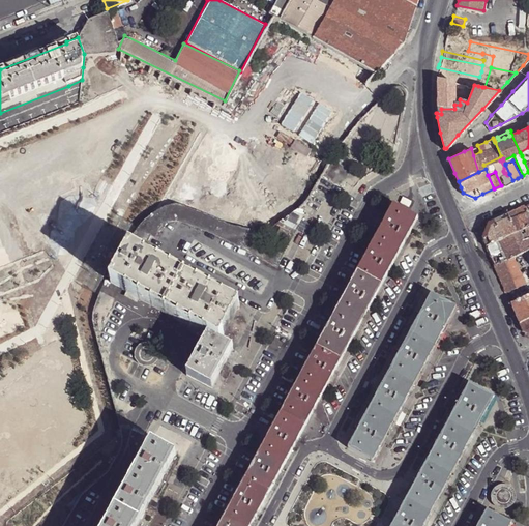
[(149,213),(138,226),(154,234),(157,228),(163,222),(168,220),(175,217),(188,222),(237,243),(276,262),(303,213),(303,211),(302,208),(299,206),(296,205),(285,214),(274,222),(281,226),(270,243),(246,231),(248,227),(241,226),(179,203),(172,202),(165,203),(158,206),(149,213)]
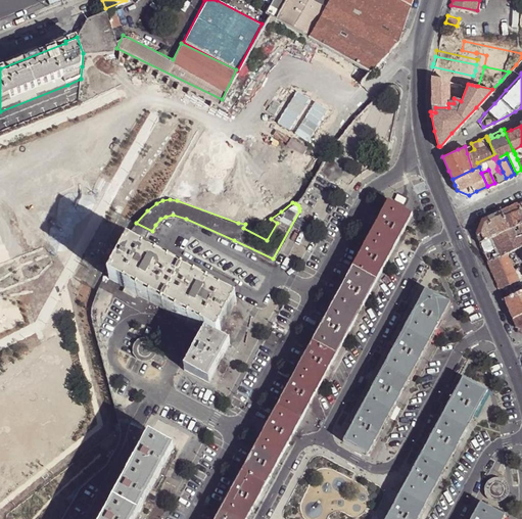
[(212,518),(245,518),(412,214),(387,199),(212,518)]
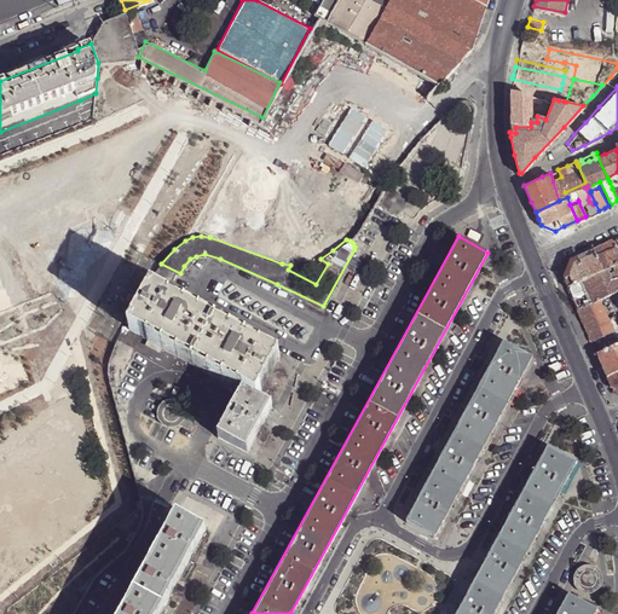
[(606,242),(594,248),(602,268),(617,261),(617,249),(613,238),(606,242)]
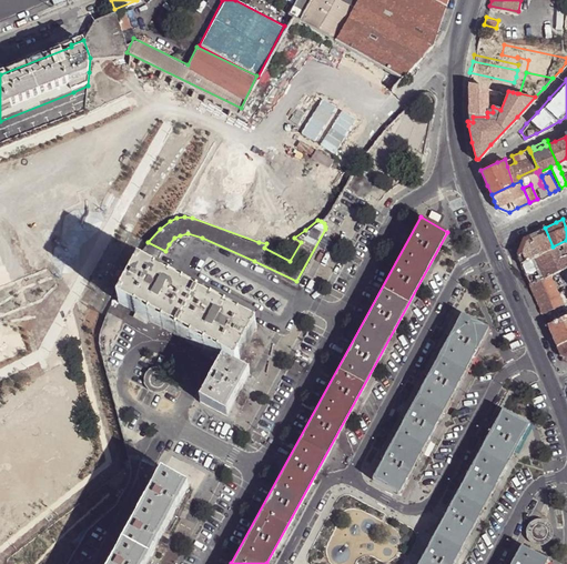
[(519,259),(522,262),(535,255),(553,247),(545,228),(539,230),(523,238),(517,253),(519,259)]
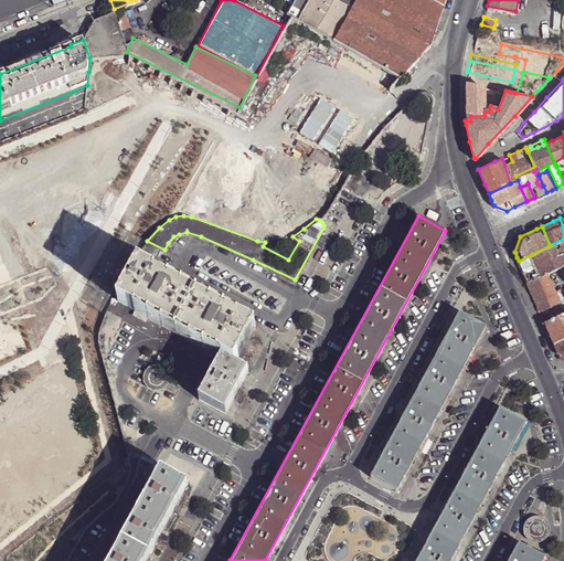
[(532,254),(519,261),(522,268),(523,272),(536,264),(542,275),(546,272),(560,266),(563,264),(563,239),(550,245),(532,254)]
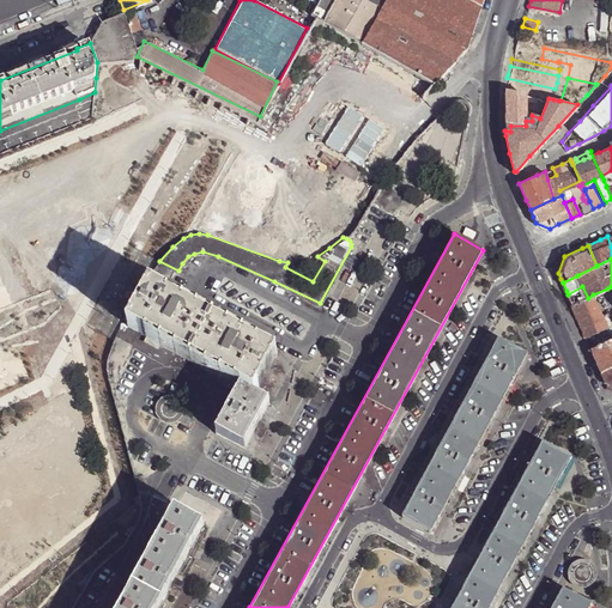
[(240,383),(254,391),(276,351),(258,340),(243,333),(244,332),(183,298),(183,299),(169,292),(150,281),(145,289),(147,290),(133,315),(132,314),(127,322),(146,333),(161,340),(159,341),(220,375),(220,374),(235,381),(240,383)]
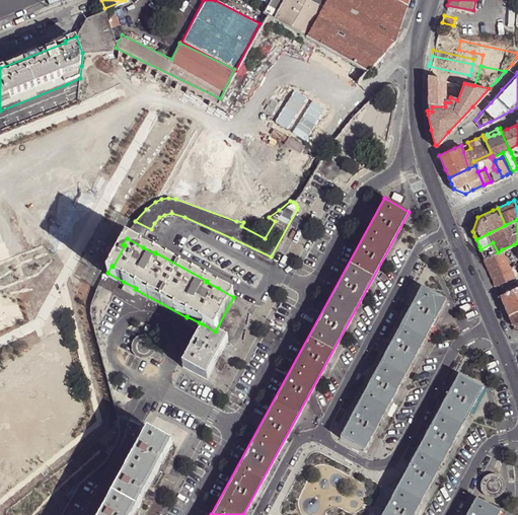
[(143,247),(155,253),(155,252),(157,249),(146,243),(143,247)]
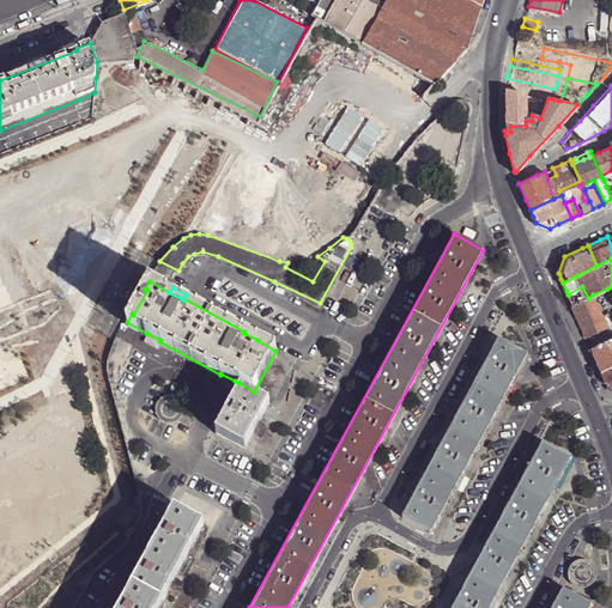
[(607,289),(593,295),(588,298),(573,304),(576,314),(582,328),(611,312),(611,299),(610,301),(601,305),(603,310),(601,311),(595,298),(599,296),(600,299),(610,295),(607,289)]
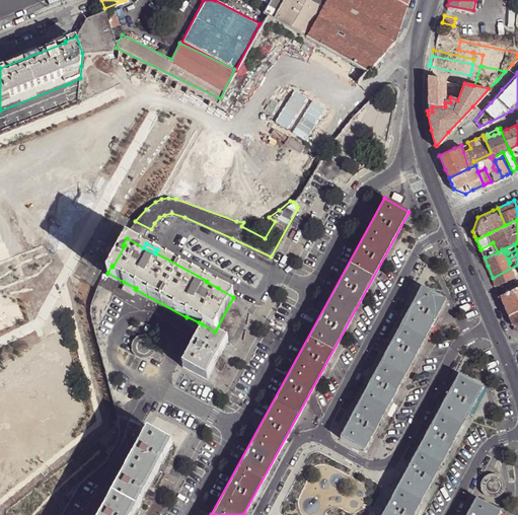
[(517,273),(517,265),(493,278),(496,284),(517,273)]
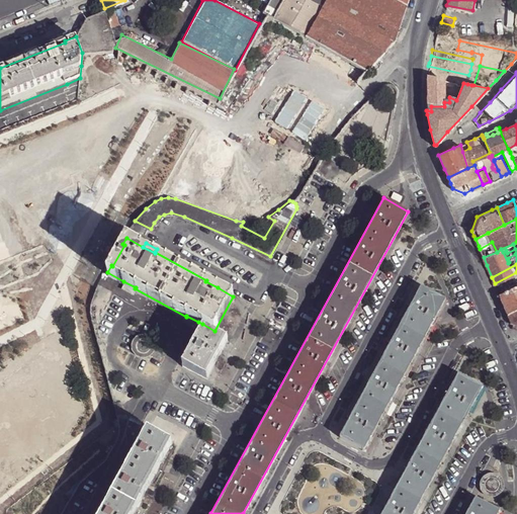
[(207,277),(206,280),(205,281),(218,287),(220,283),(207,277)]
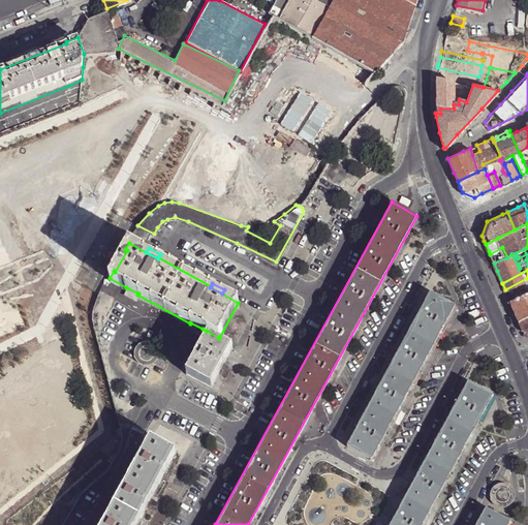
[(126,287),(124,291),(135,298),(137,295),(138,294),(126,287)]
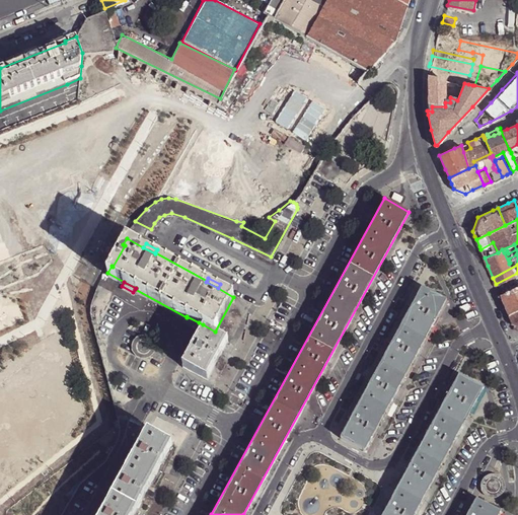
[(340,436),(364,449),(446,298),(422,285),(340,436)]
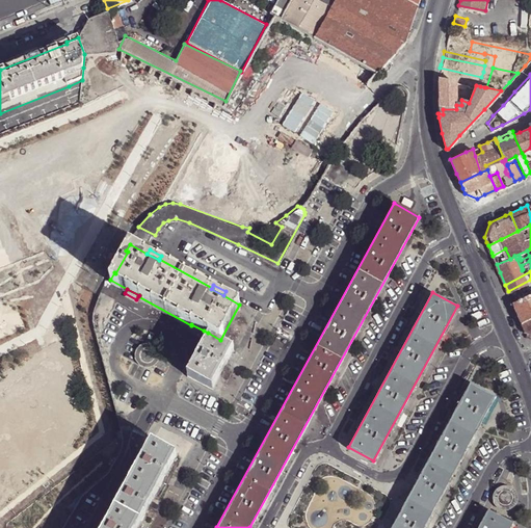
[(530,316),(530,293),(512,302),(516,312),(521,321),(530,316)]
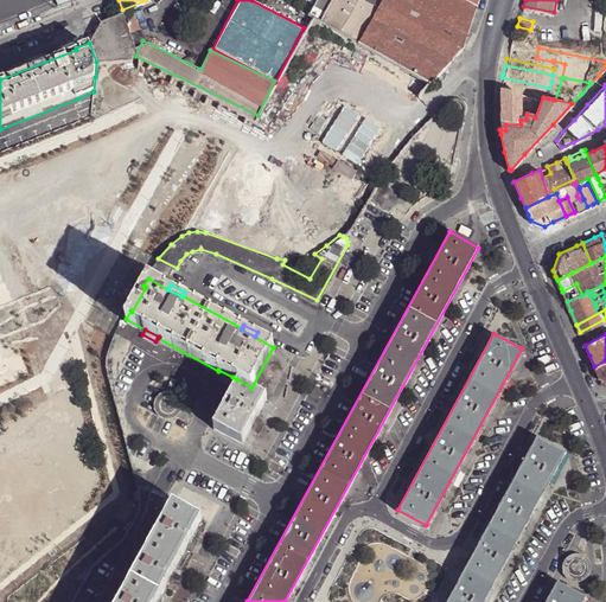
[(605,360),(594,366),(598,372),(599,377),(605,379),(605,360)]
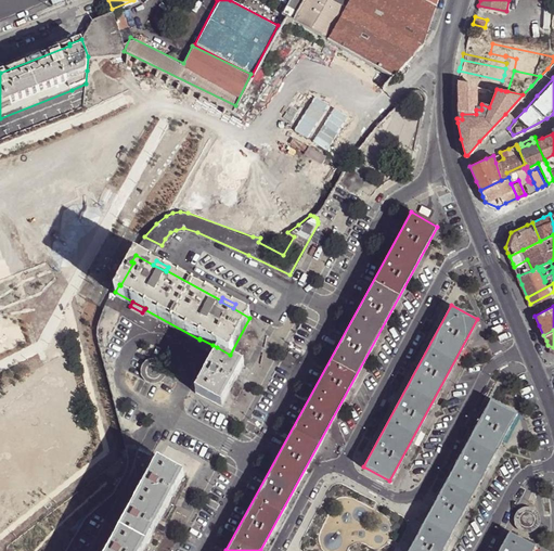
[(200,340),(197,343),(209,349),(213,345),(200,338),(200,340)]
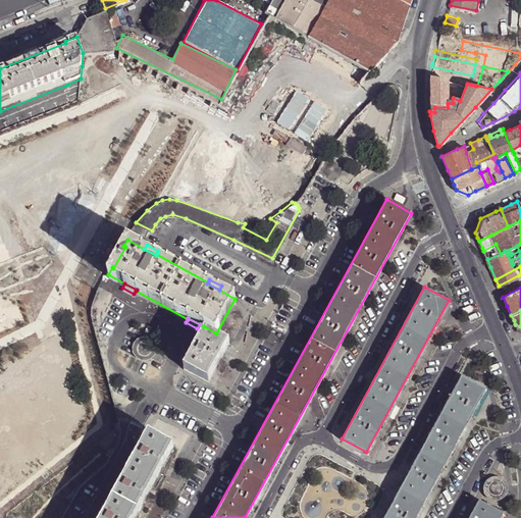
[(216,333),(204,326),(183,365),(208,378),(228,341),(216,333)]
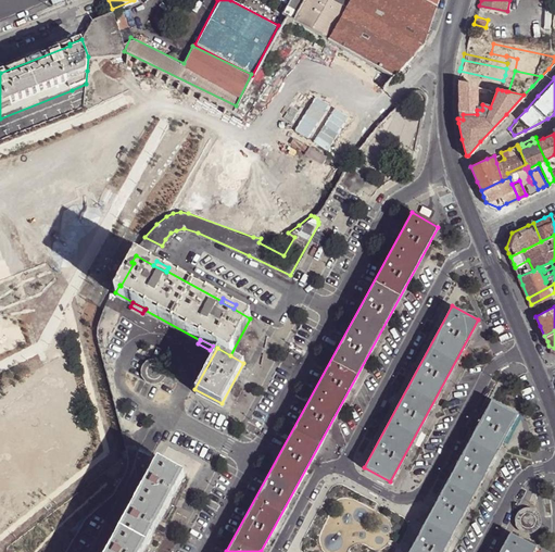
[(159,376),(162,373),(162,372),(162,368),(160,364),(156,362),(155,361),(151,361),(148,363),(146,367),(146,372),(148,375),(151,377),(155,378),(159,376)]
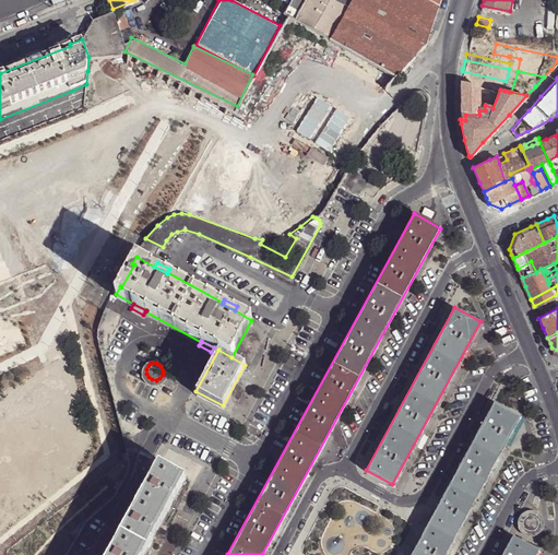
[(411,554),(444,554),(521,415),(494,401),(411,554)]
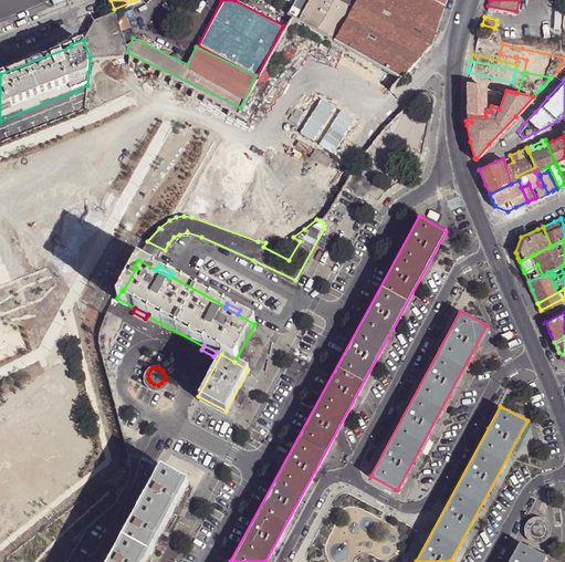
[(161,467),(108,561),(143,561),(188,481),(161,467)]
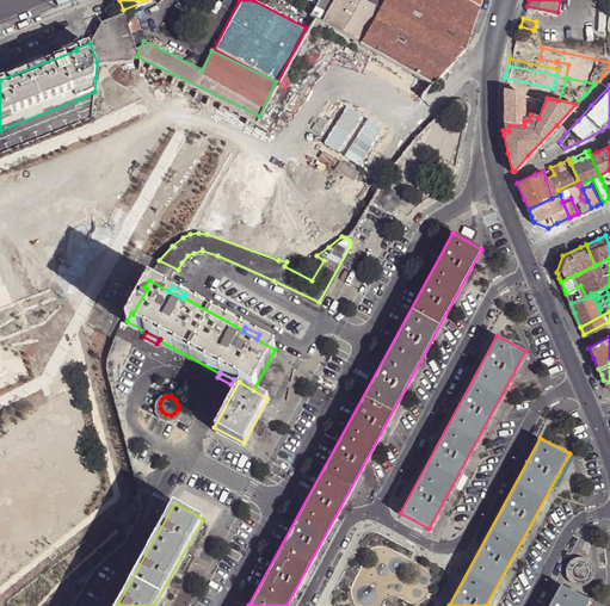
[(548,605),(586,605),(590,599),(561,583),(548,605)]
